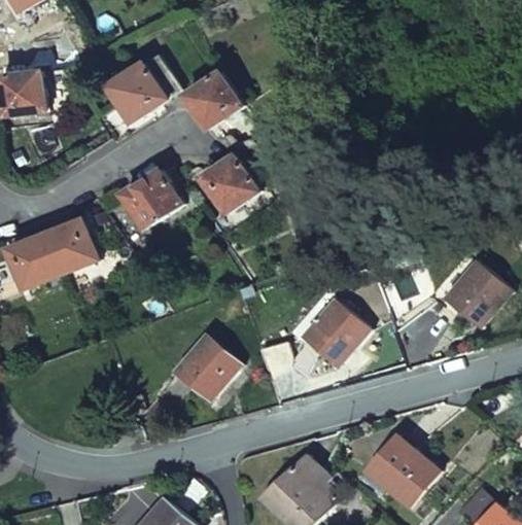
[(12,0),(20,11),(38,0),(12,0)]
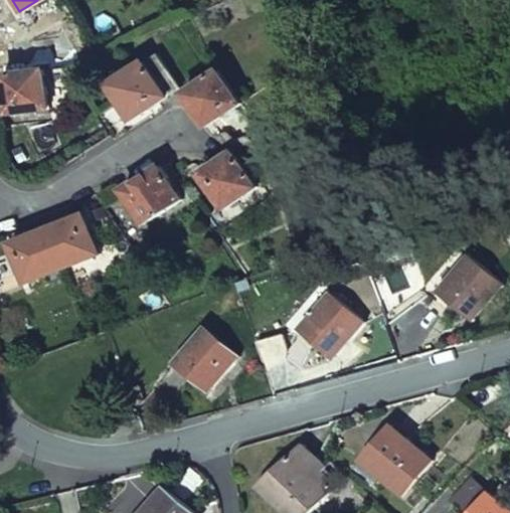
[(154,52),(141,61),(165,97),(177,89),(154,52)]
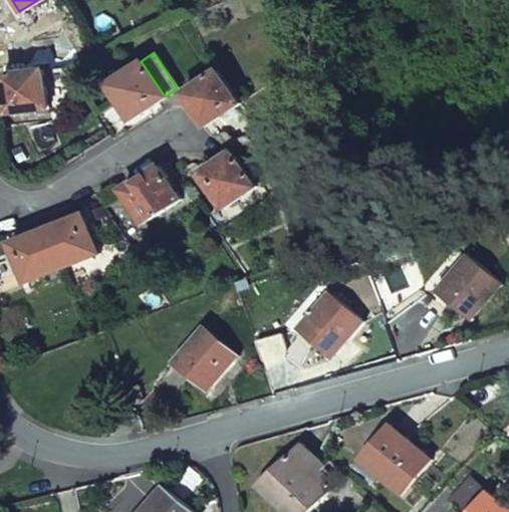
[(141,61),(105,84),(117,101),(129,119),(165,96),(141,61)]
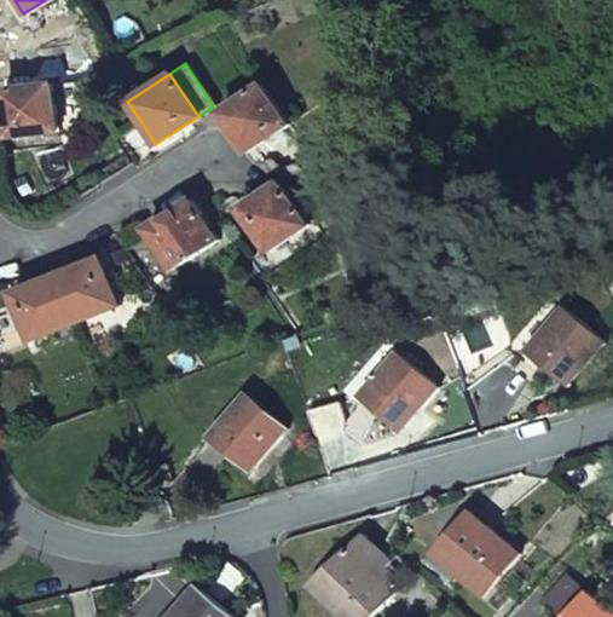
[(50,84),(0,90),(0,99),(5,136),(56,131),(50,84)]
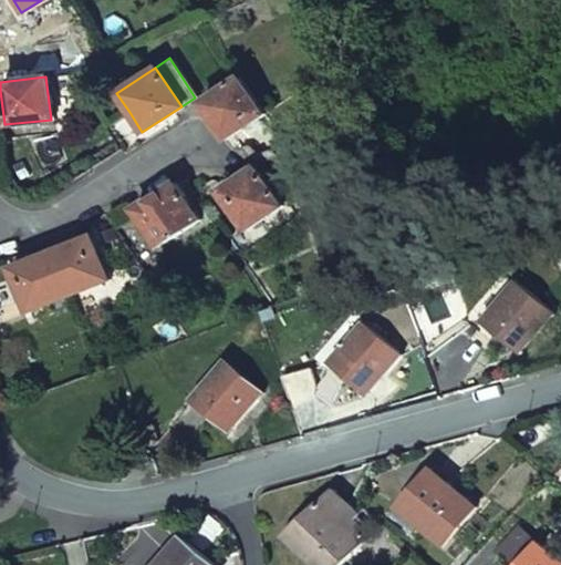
[(238,79),(199,103),(222,139),(242,126),(262,114),(238,79)]
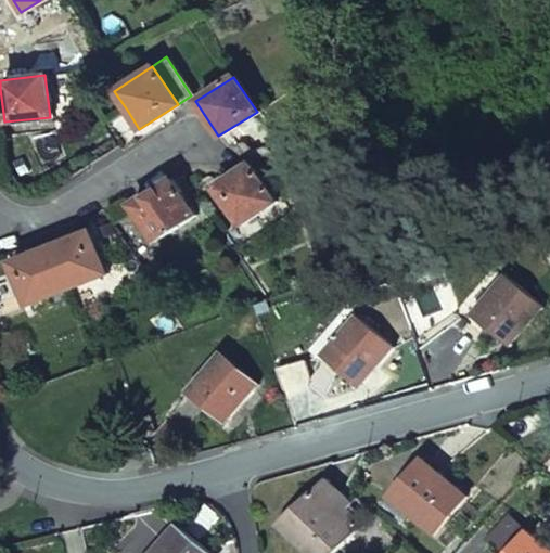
[(221,181),(213,187),(240,223),(272,201),(248,164),(245,165),(230,175),(221,181)]
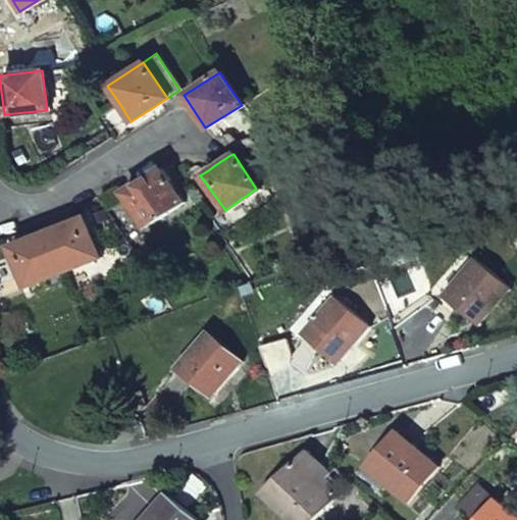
[(159,167),(121,192),(143,226),(182,202),(170,185),(159,167)]
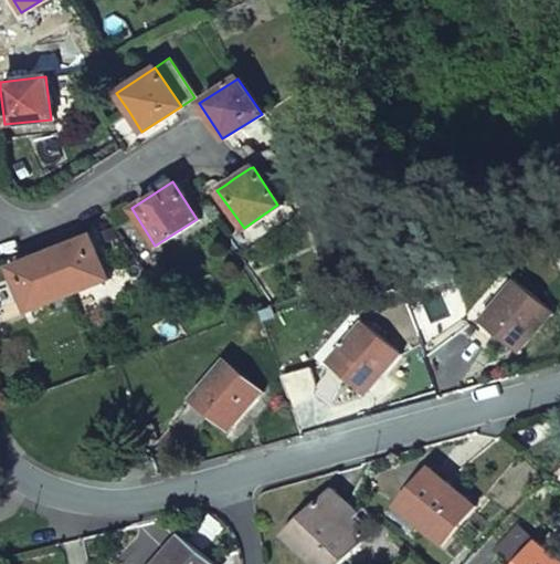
[(91,235),(49,251),(65,294),(107,278),(91,235)]
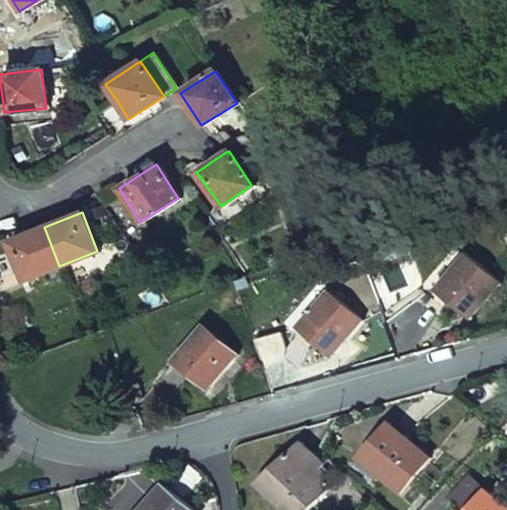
[(44,227),(8,241),(23,281),(59,266),(44,227)]
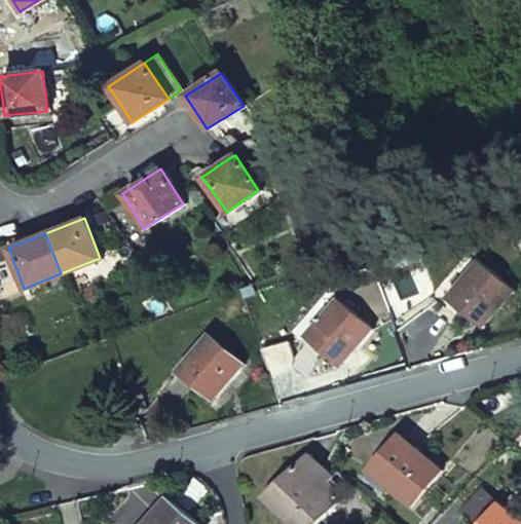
[(476,260),(444,297),(479,328),(511,290),(476,260)]
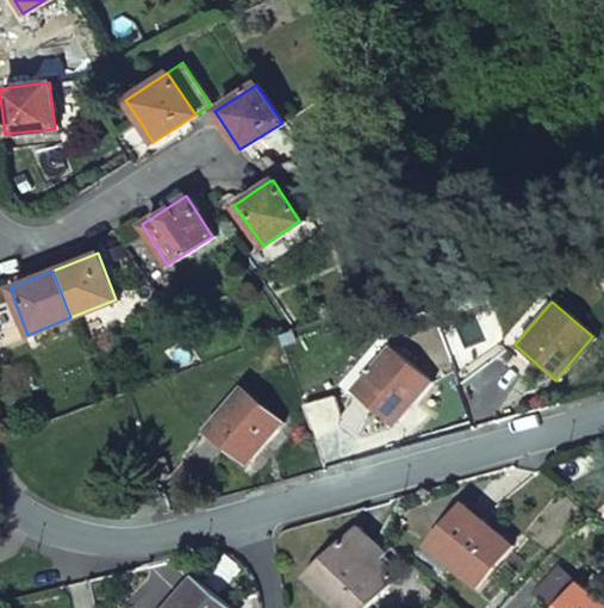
[(388,347),(350,390),(391,426),(428,383),(388,347)]
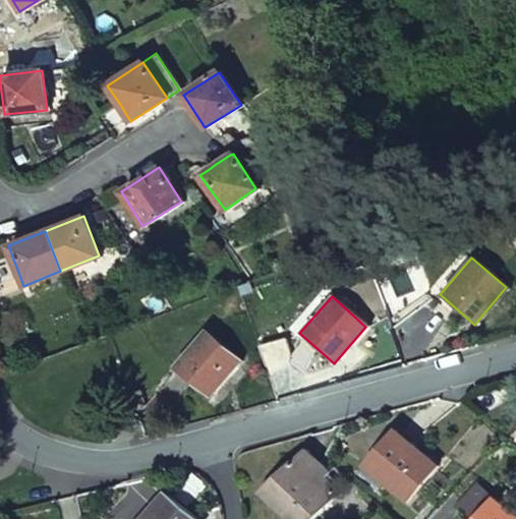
[(205,330),(172,366),(208,397),(239,360),(205,330)]
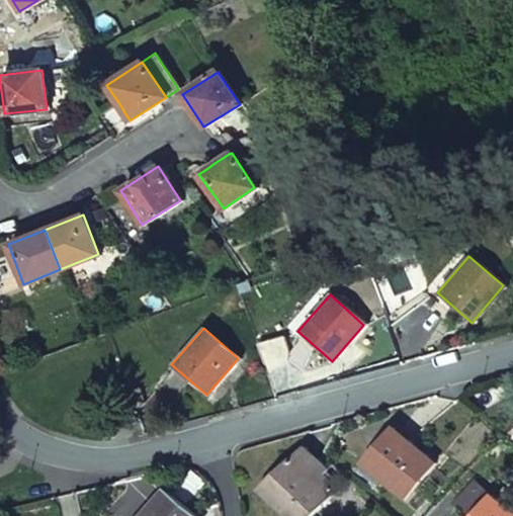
[(392,426),(359,463),(401,500),(432,462),(392,426)]
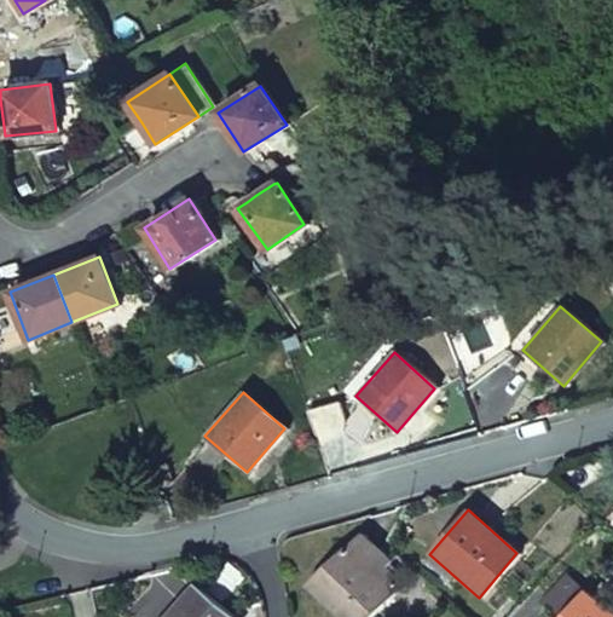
[(360,534),(306,586),(334,616),(366,616),(389,594),(369,568),(382,554),(360,534)]
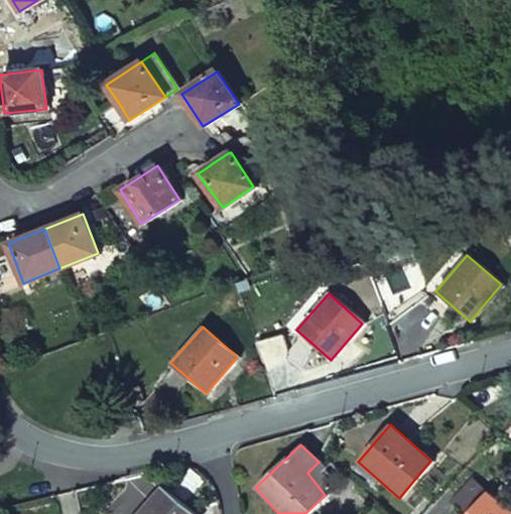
[(193,513),(161,487),(137,513),(193,513)]
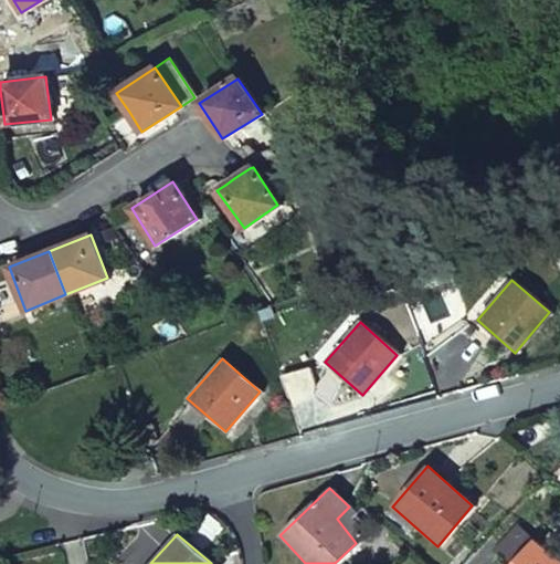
[(559,563),(559,562),(534,541),(513,563),(559,563)]
